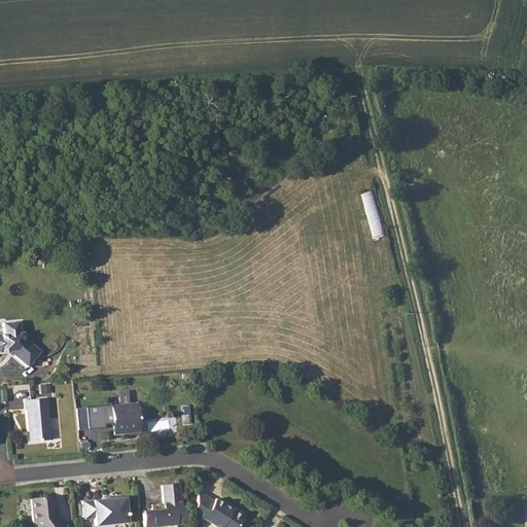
[(371,238),(384,236),(378,189),(364,191),(371,238)]
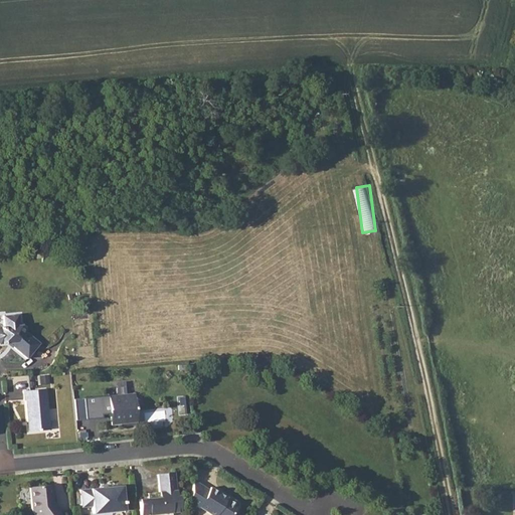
[(18,314),(2,316),(3,327),(0,326),(0,344),(11,343),(13,345),(12,346),(27,358),(40,343),(19,326),(18,314)]
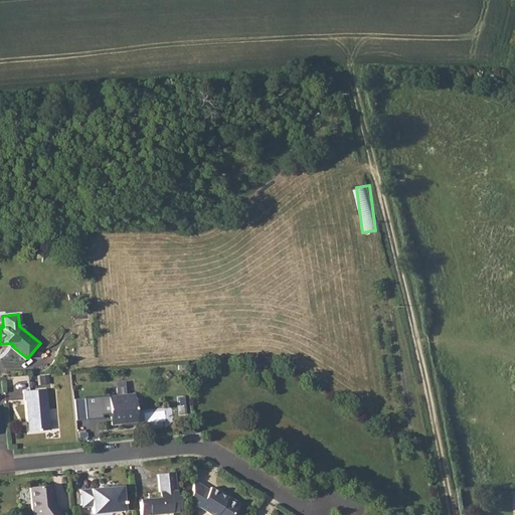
[(45,388),(23,390),(24,400),(25,400),(27,422),(30,422),(31,431),(49,428),(45,388)]
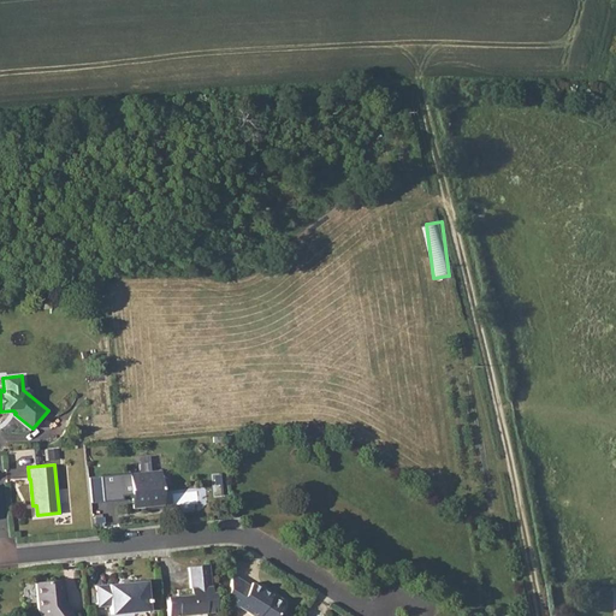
[(158,469),(128,472),(131,507),(163,504),(158,469)]
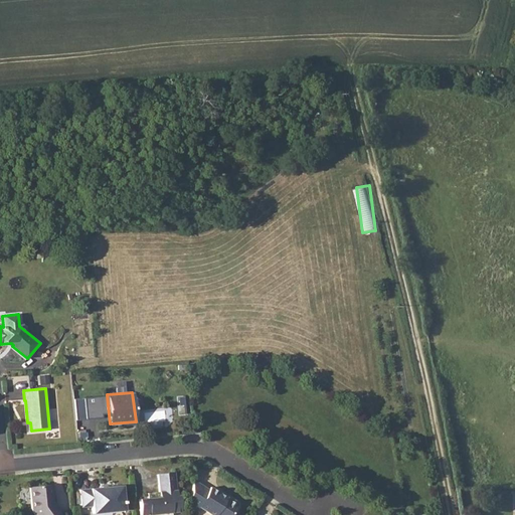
[(175,496),(173,473),(157,475),(158,492),(146,493),(147,498),(138,499),(139,514),(148,514),(169,514),(170,512),(178,511),(177,496),(175,496)]
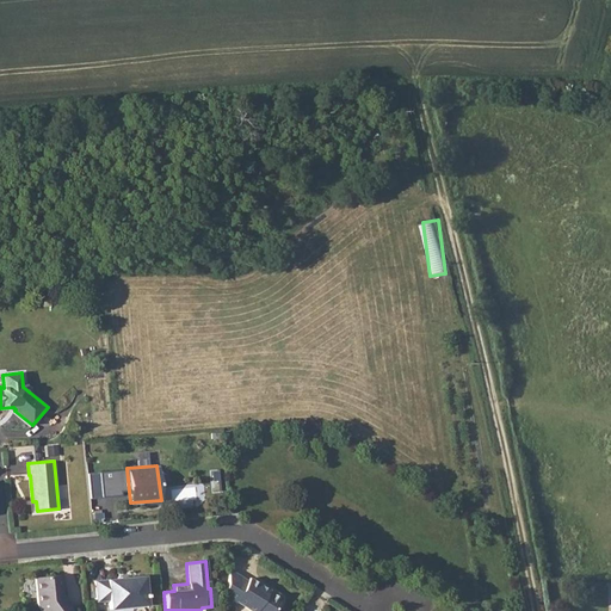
[(227,571),(222,599),(233,604),(233,603),(250,610),(270,610),(271,609),(277,608),(279,602),(279,594),(272,591),(265,592),(258,588),(260,585),(247,576),(245,580),(227,571)]
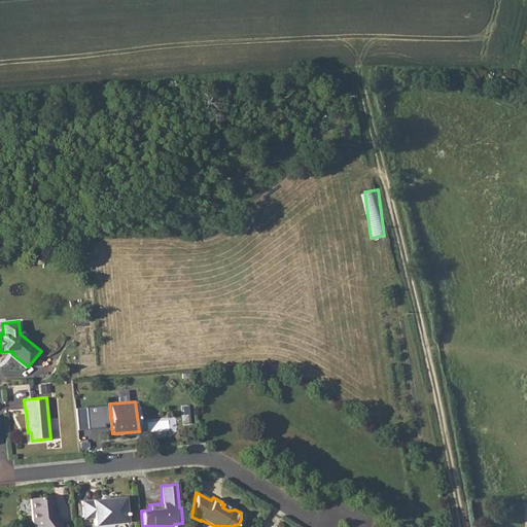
[(32,522),(35,526),(62,526),(64,526),(51,510),(55,507),(54,496),(30,497),(32,522)]
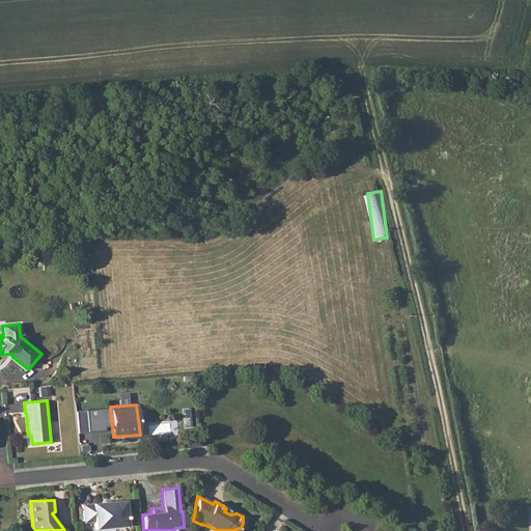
[(123,501),(81,505),(83,523),(93,523),(94,530),(126,527),(123,501)]
